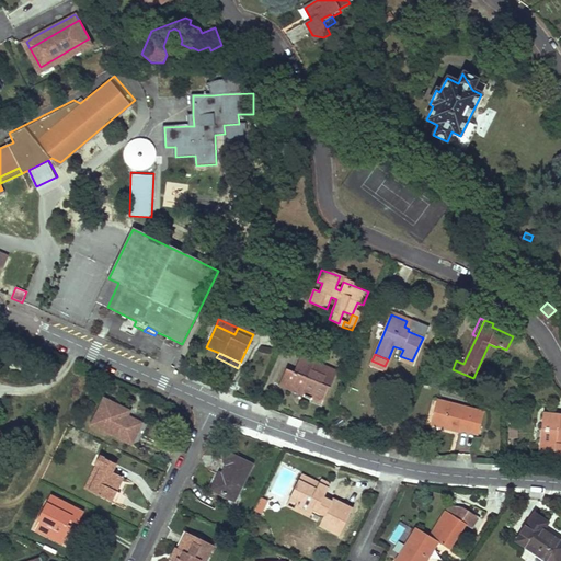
[(400,356),(398,361),(410,366),(412,361),(400,356)]
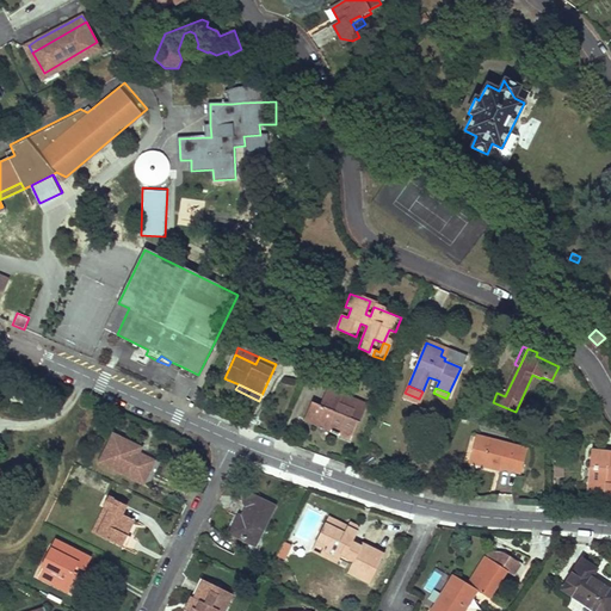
[(326,389),(320,406),(339,414),(343,407),(339,406),(344,396),(326,389)]
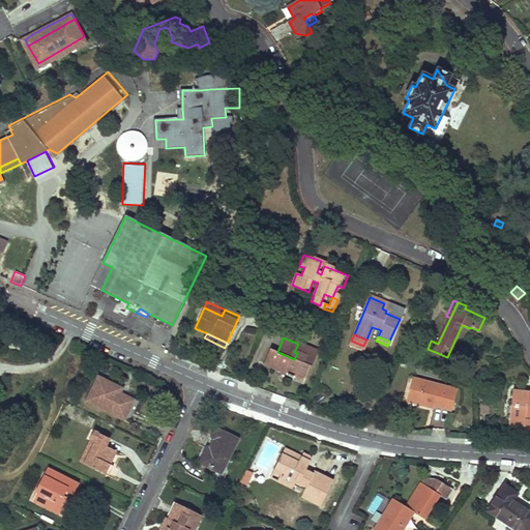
[(351,341),(349,347),(361,351),(363,346),(351,341)]
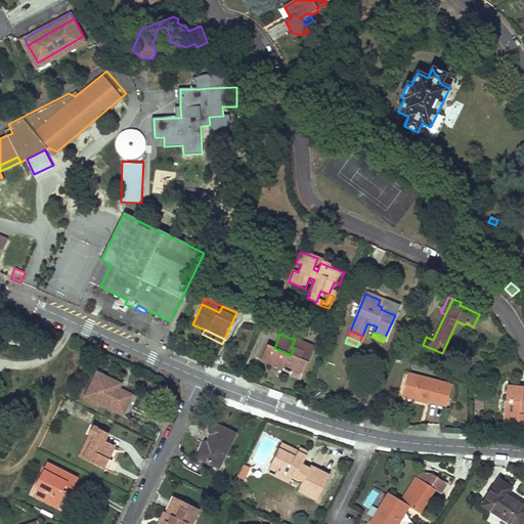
[(269,345),(263,360),(285,369),(285,372),(290,374),(290,372),(300,376),(312,347),(295,340),(291,348),(294,349),(291,355),(274,348),(269,345)]
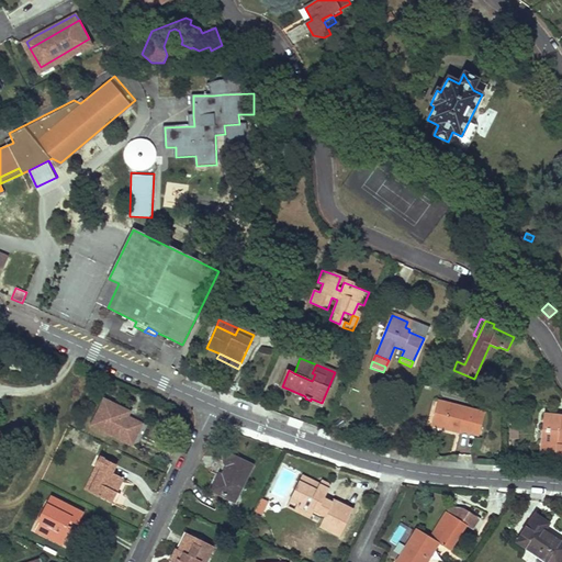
[(128,413),(104,400),(91,426),(132,446),(137,435),(142,425),(126,417),(128,413)]
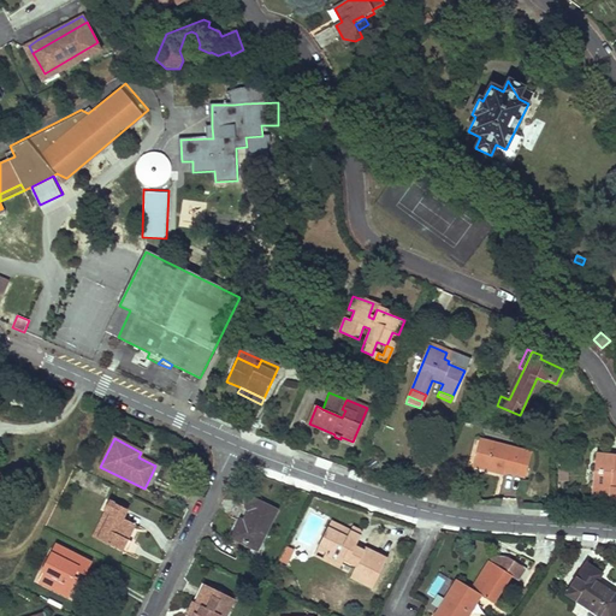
[(480,440),(475,462),(486,466),(485,469),(485,471),(498,473),(499,469),(504,471),(504,473),(523,478),(529,454),(480,440)]
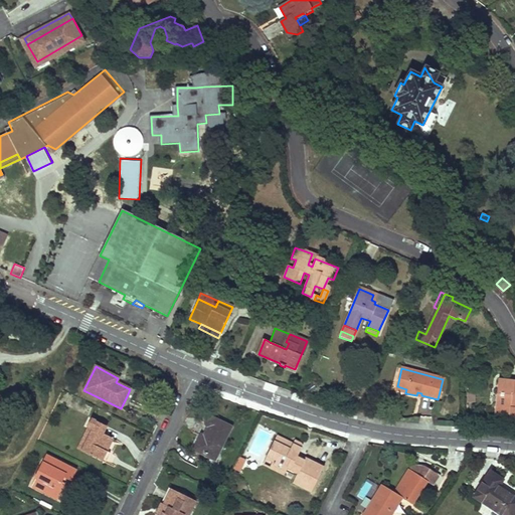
[(514,381),(499,380),(495,416),(514,417),(514,381)]
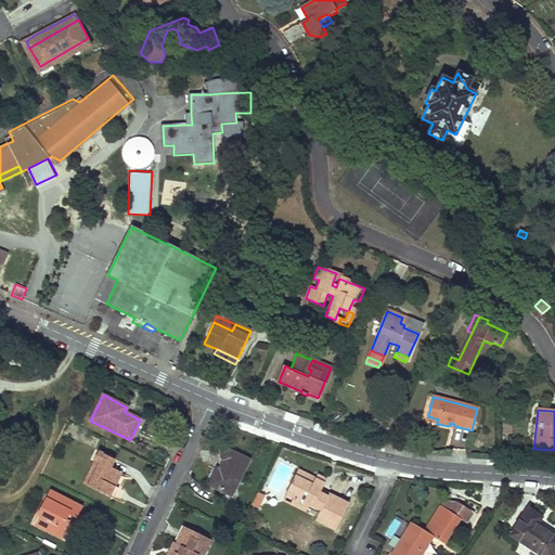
[(140,433),(136,429),(130,440),(134,442),(140,433)]
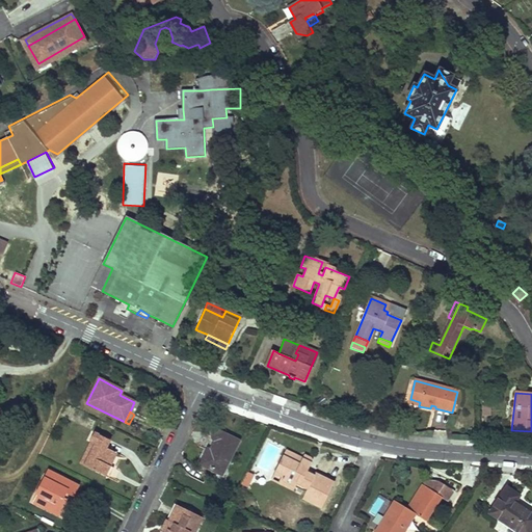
[(221,476),(238,442),(221,433),(217,432),(215,432),(212,436),(213,440),(215,443),(211,452),(208,450),(201,466),(221,476)]
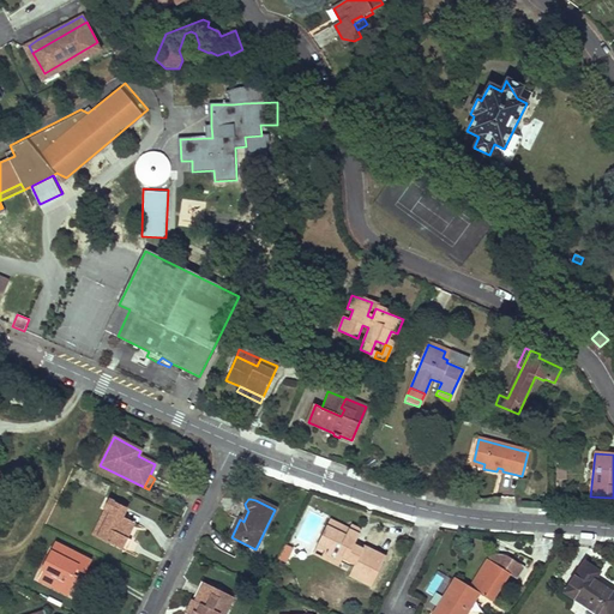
[(127,510),(109,500),(104,509),(110,512),(97,539),(121,551),(127,539),(134,524),(122,518),(127,510)]
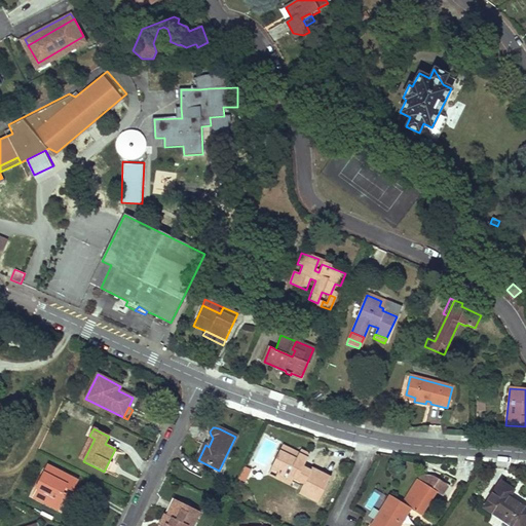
[(95,439),(89,436),(78,459),(83,461),(95,439)]
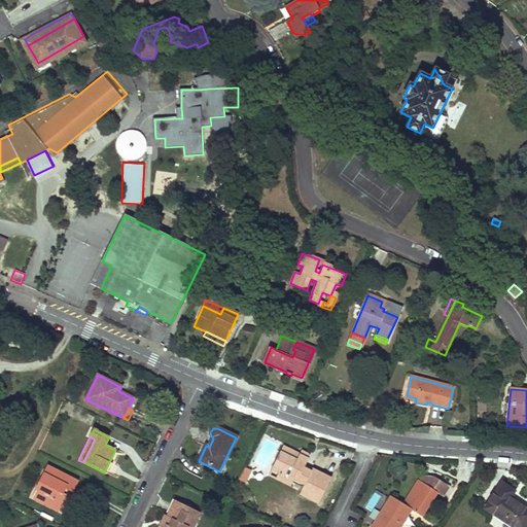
[(300,456),(283,448),(280,453),(296,461),(300,456)]
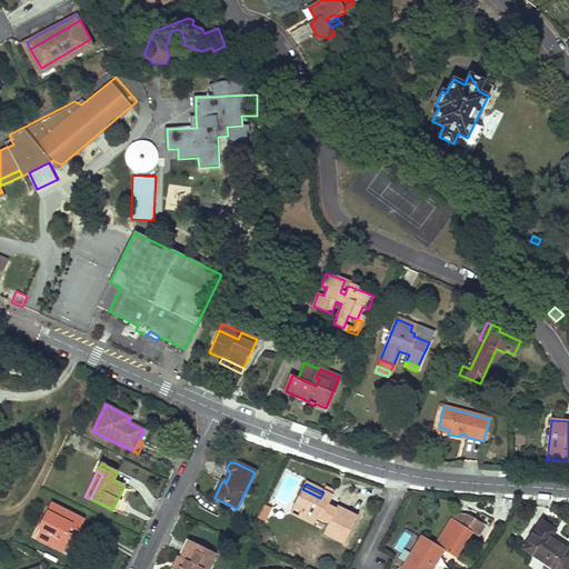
[(329,489),(326,487),(323,492),(320,498),(302,489),(295,505),(305,510),(301,515),(316,522),(317,518),(328,523),(327,528),(323,535),(345,545),(357,518),(336,508),(335,510),(328,507),(335,493),(333,491),(329,489)]
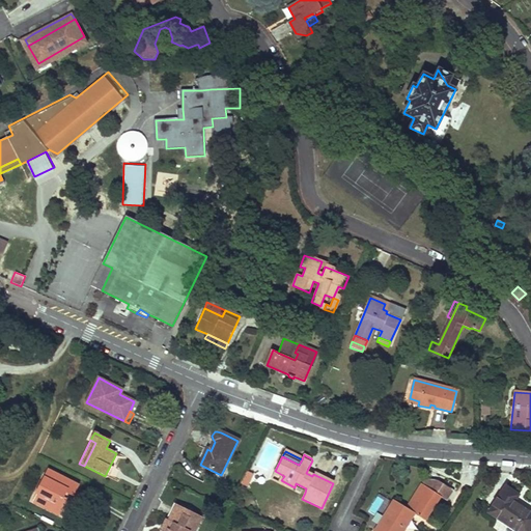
[(114,468),(110,466),(105,476),(108,478),(114,468)]
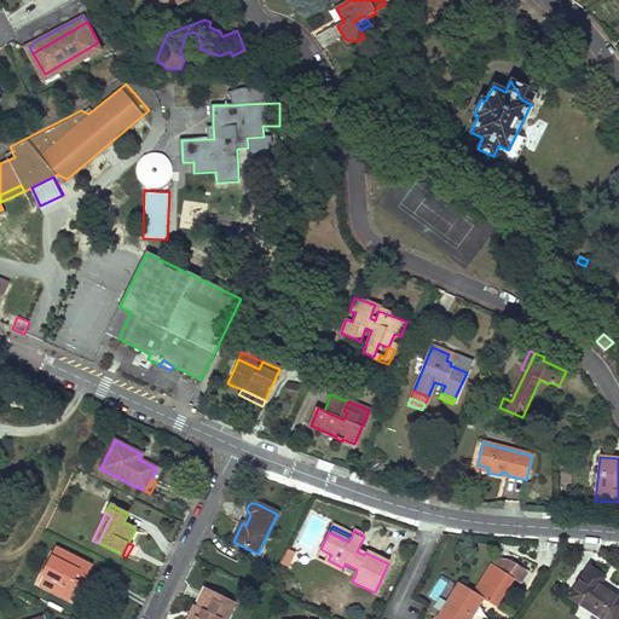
[(91,566),(56,548),(42,574),(45,576),(50,578),(45,589),(68,600),(77,582),(74,579),(76,573),(81,576),(85,578),(91,566)]
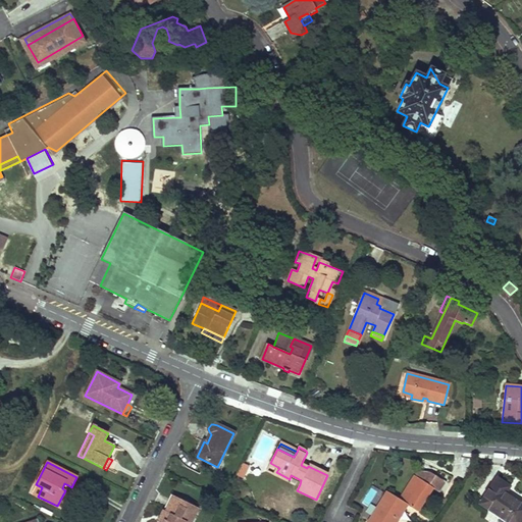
[(238,474),(244,477),(249,466),(244,463),(238,474)]
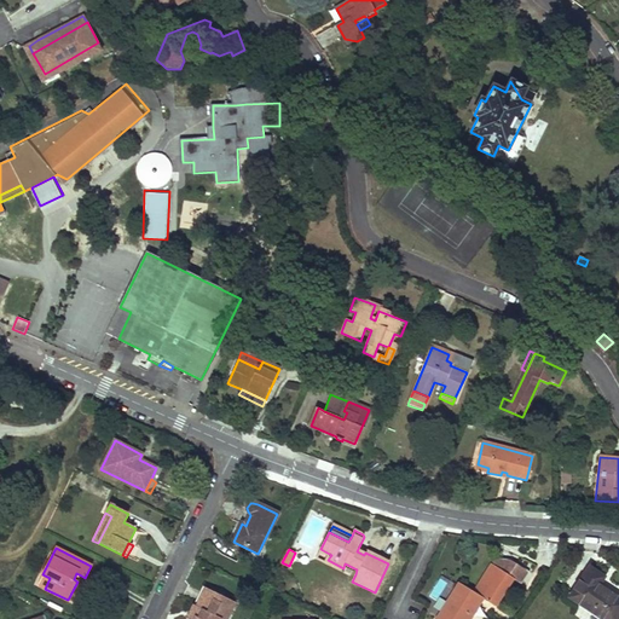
[(331,555),(320,549),(316,559),(341,572),(343,568),(328,560),(331,555)]
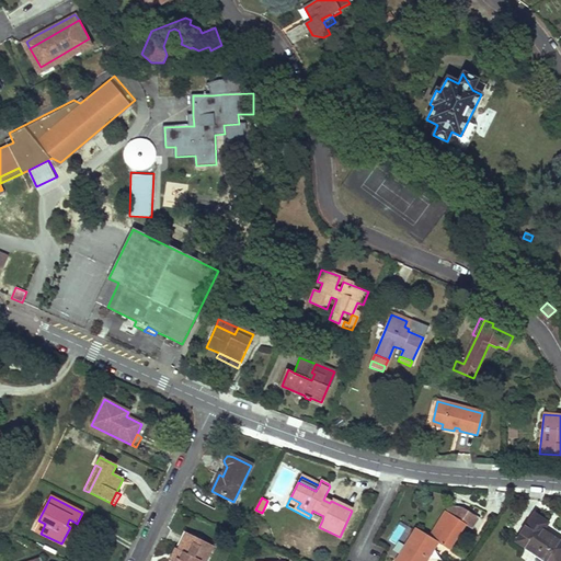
[(354,507),(333,497),(331,501),(352,511),(354,507)]
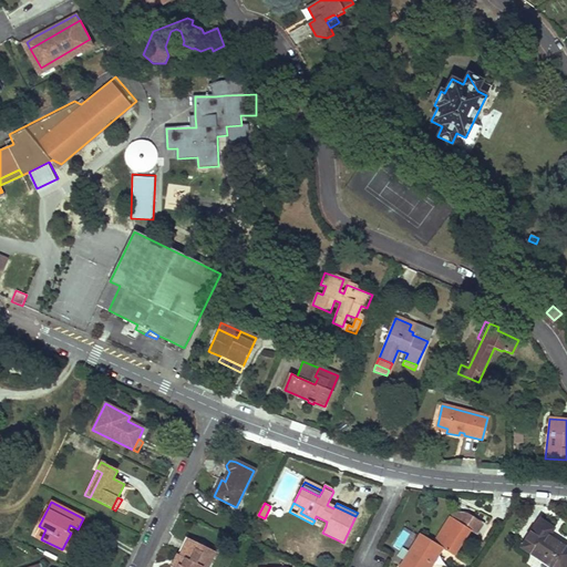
[(474,522),(463,515),(459,523),(450,517),(434,544),(454,556),(470,531),(468,529),(474,522)]
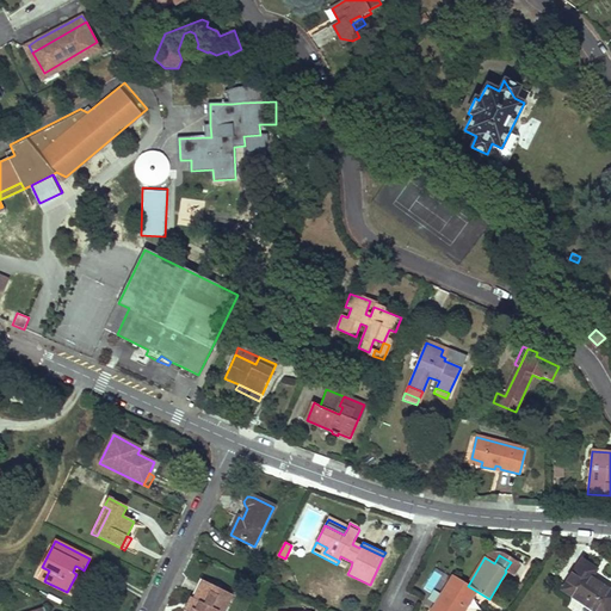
[(352,562),(340,556),(339,561),(351,567),(352,562)]
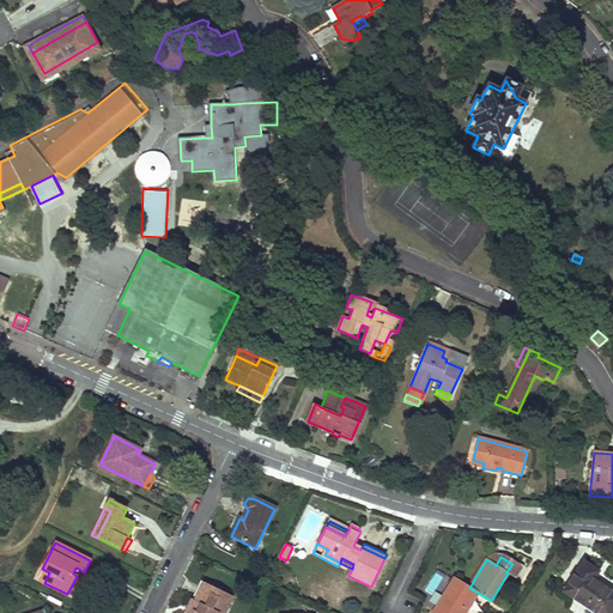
[(594,569),(583,562),(564,593),(595,612),(598,610),(602,612),(611,612),(612,610),(612,593),(593,580),(598,572),(594,569)]
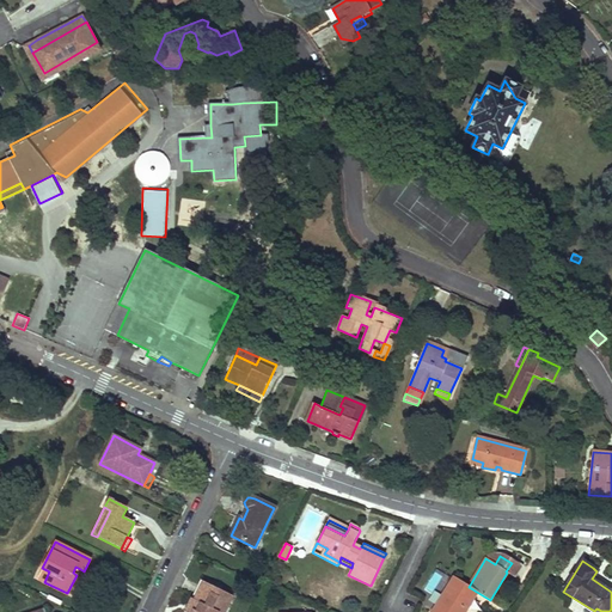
[(44,582),(49,571),(44,569),(40,579),(44,582)]
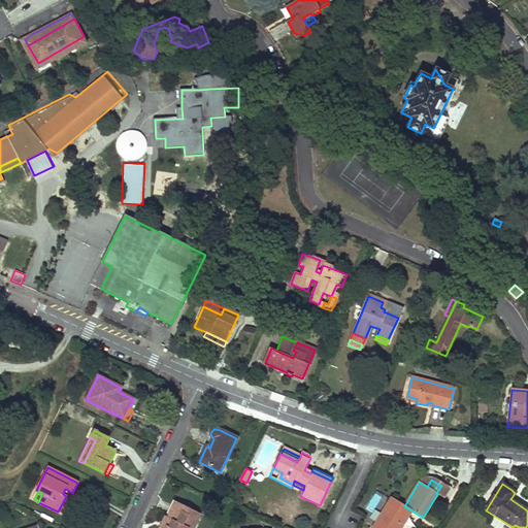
[(193,527),(200,515),(175,502),(167,518),(170,520),(166,527),(163,525),(162,527),(193,527)]
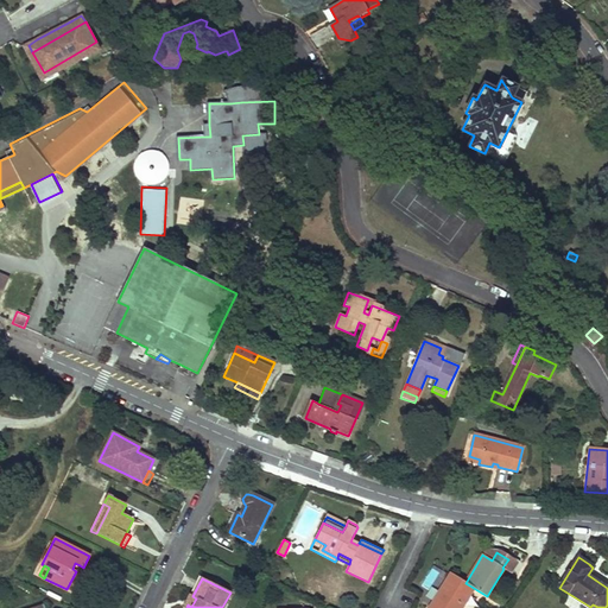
[(192,596),(190,595),(183,607),(187,607),(188,605),(191,607),(196,599),(192,596)]
